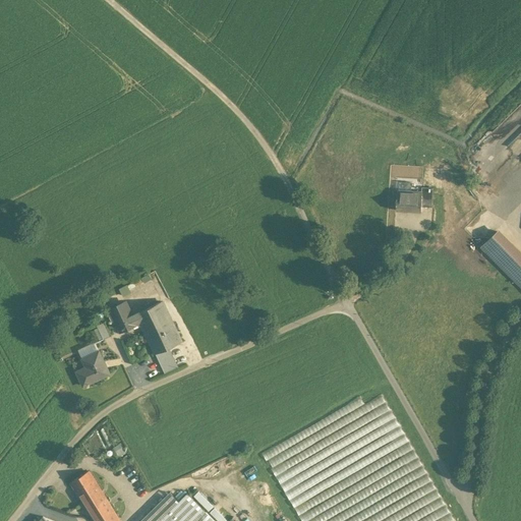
[(422,191),(421,207),(432,208),(433,188),(421,187),(421,191),(422,191)]
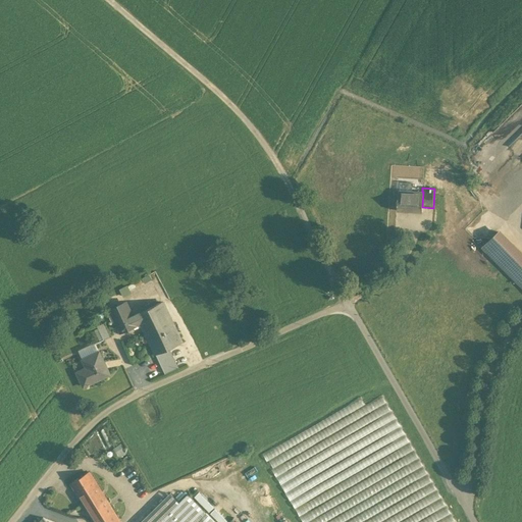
[(422,192),(399,191),(397,211),(422,212),(422,207),(423,192),(422,192)]
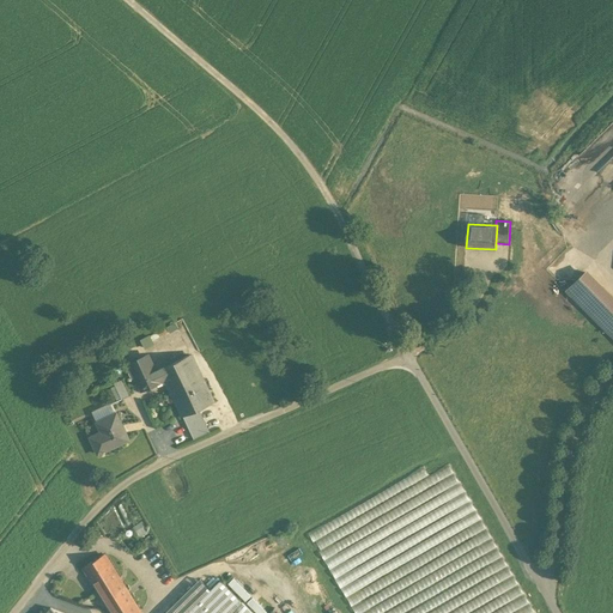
[(612,299),(586,272),(568,290),(612,337),(612,299)]
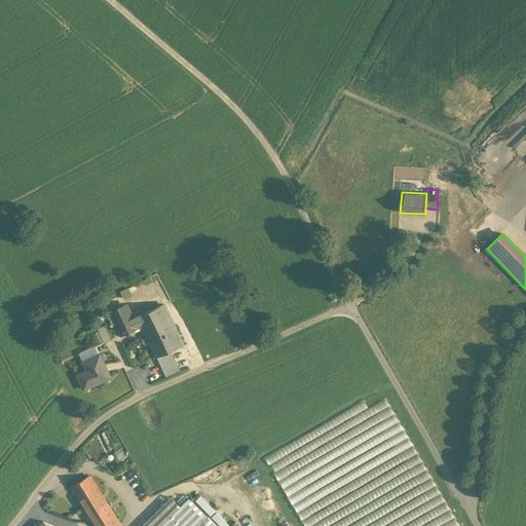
[(126,298),(132,295),(128,287),(122,290),(126,298)]
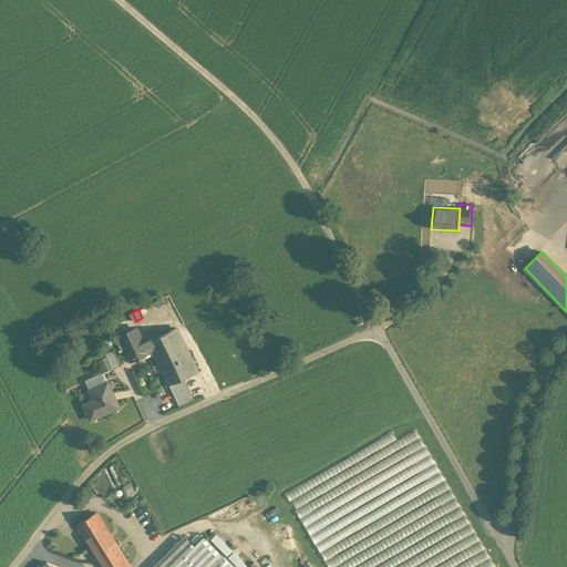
[(147,353),(144,344),(136,329),(121,336),(132,360),(147,353)]
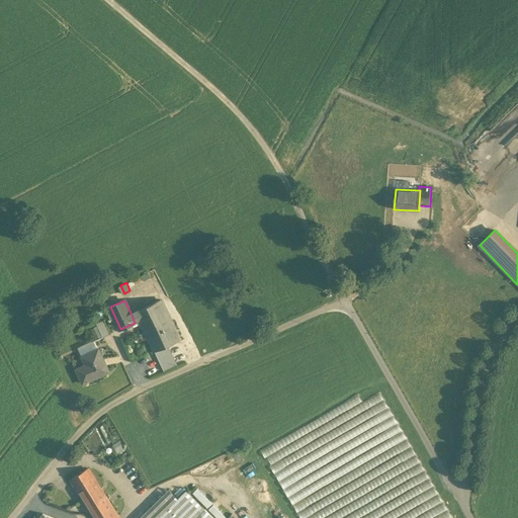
[(160,300),(132,315),(135,323),(140,321),(155,351),(167,346),(180,341),(160,300)]
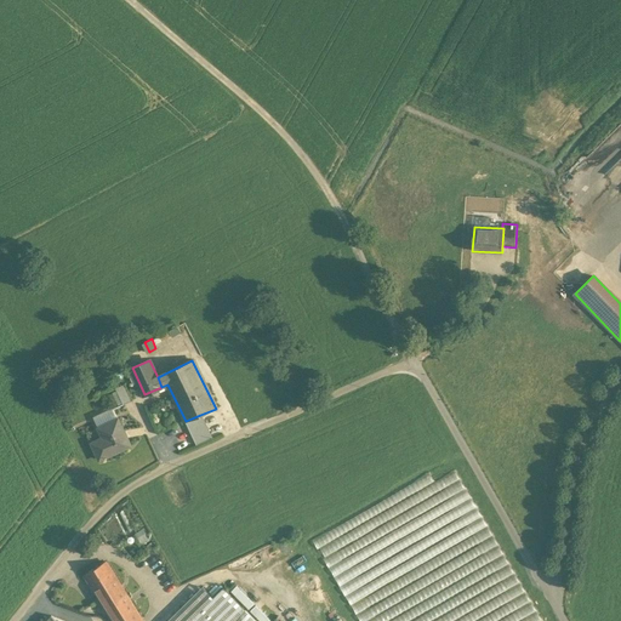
[(125,385),(115,388),(124,404),(132,400),(125,385)]
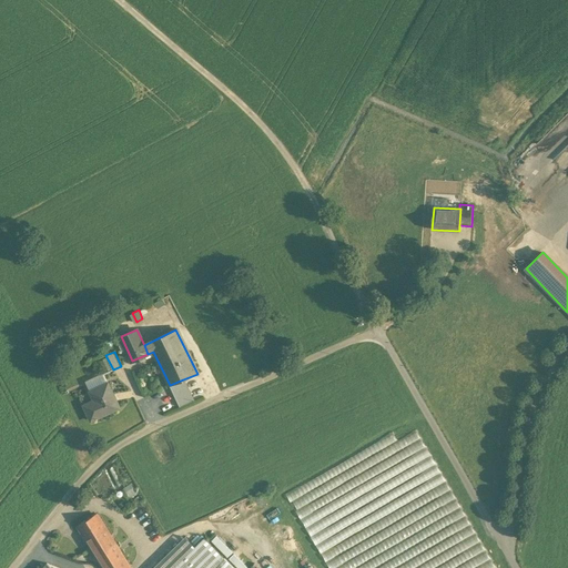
[(193,401),(183,379),(170,385),(180,407),(193,401)]
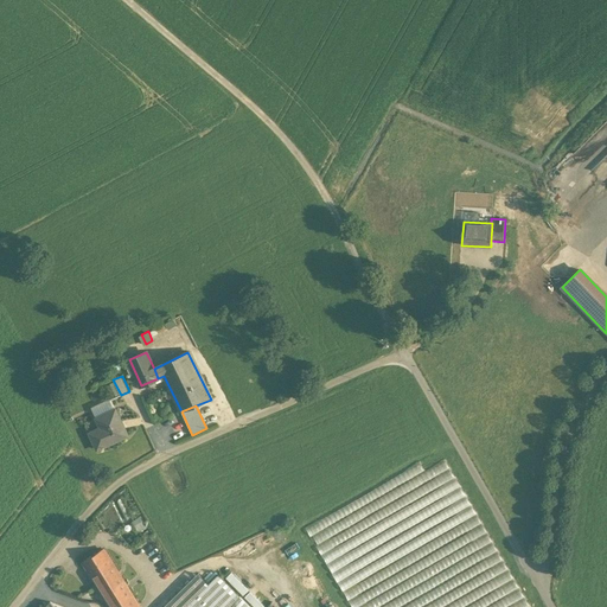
[(128,435),(115,409),(97,419),(102,430),(91,436),(97,449),(128,435)]
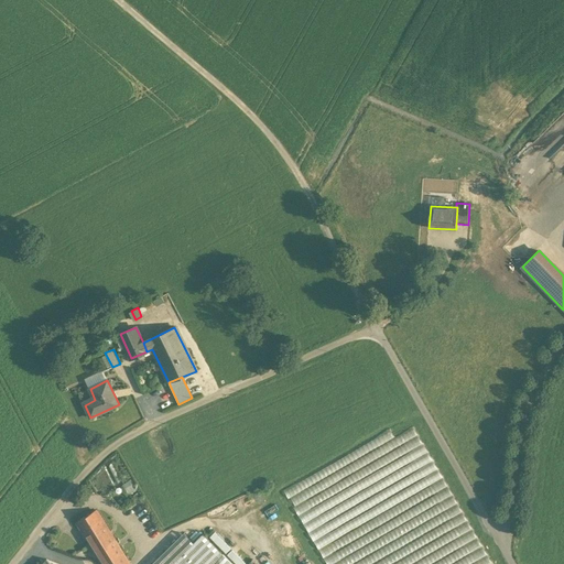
[(290,484),(331,563),(491,563),(420,423),(393,437),(391,432),(290,484)]
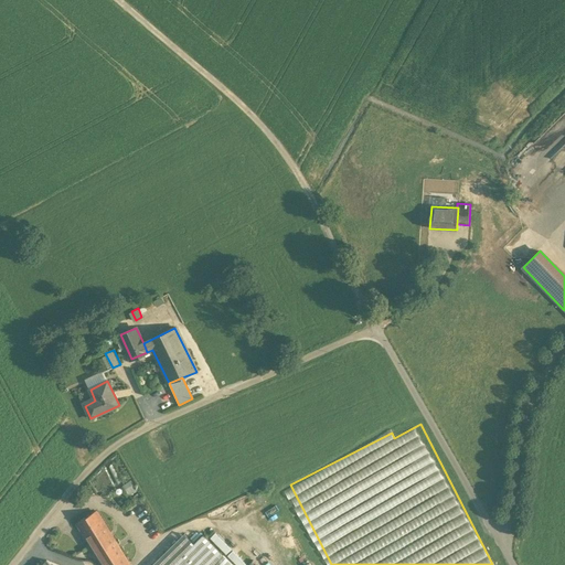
[(127,493),(135,491),(131,481),(124,483),(127,493)]
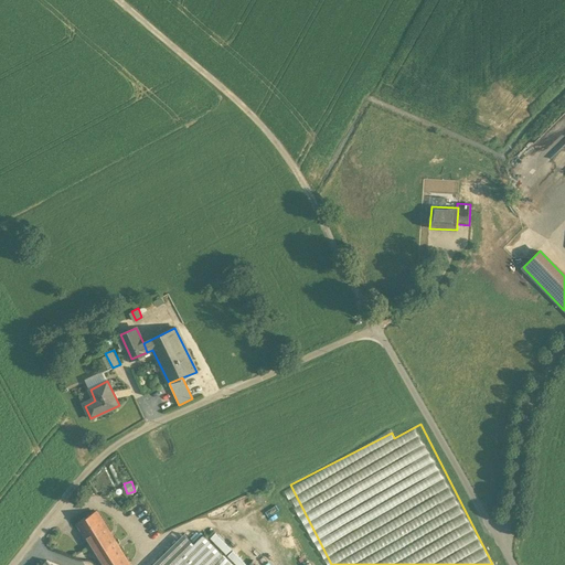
[(129,564),(113,537),(97,512),(78,523),(103,564),(129,564)]
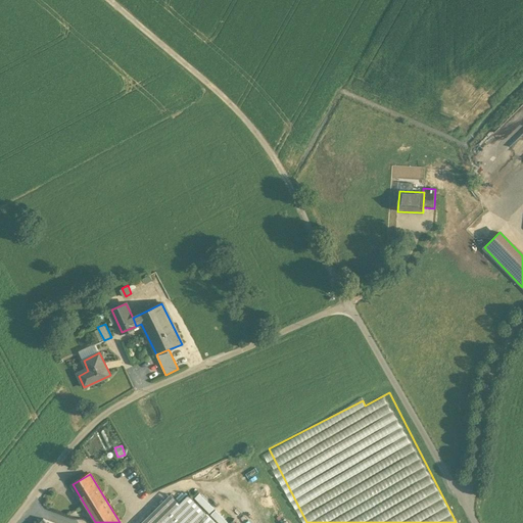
[(111,492),(104,497),(120,522),(125,522),(130,521),(111,492)]
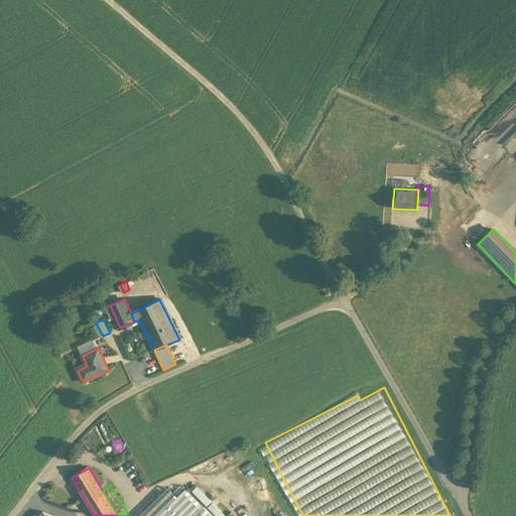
[(157,515),(177,497),(168,488),(139,515),(157,515)]
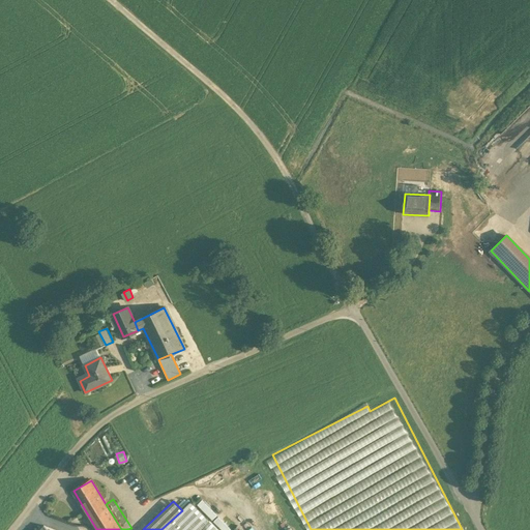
[(48,529),(43,526),(39,529),(217,529),(190,502),(182,510),(162,529),(48,529)]
